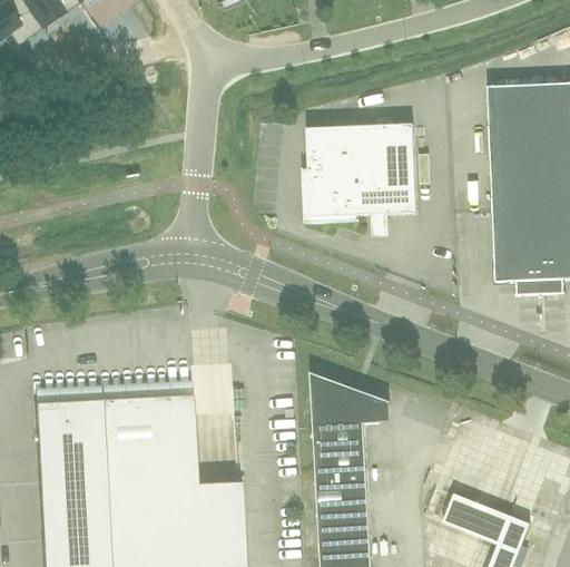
[(0,40),(10,35),(18,46),(41,28),(21,0),(2,0),(0,1),(0,40)]
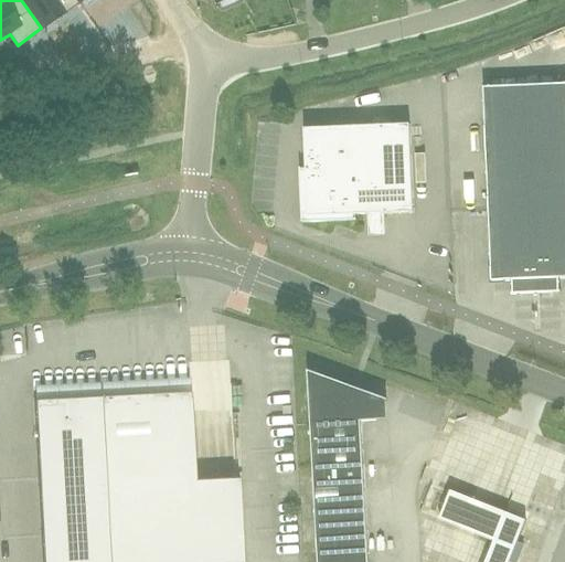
[(78,2),(76,0),(21,0),(41,28),(78,2)]
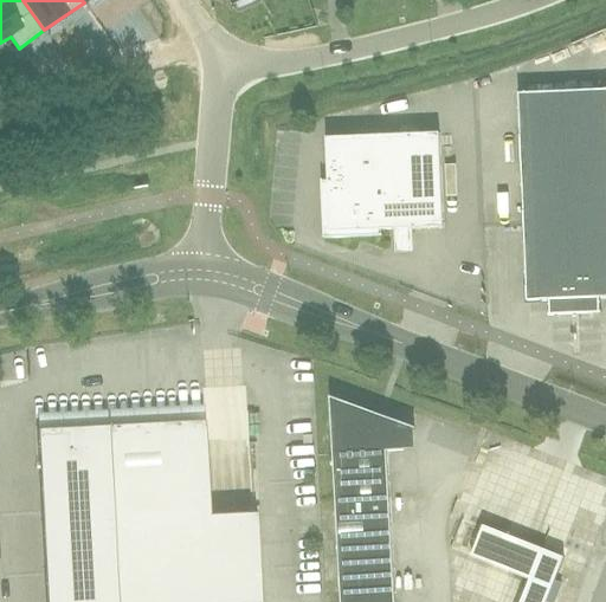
[(528,299),(550,298),(550,311),(549,311),(549,314),(601,311),(601,310),(600,310),(599,296),(605,296),(605,86),(519,91),(524,209),(528,299)]
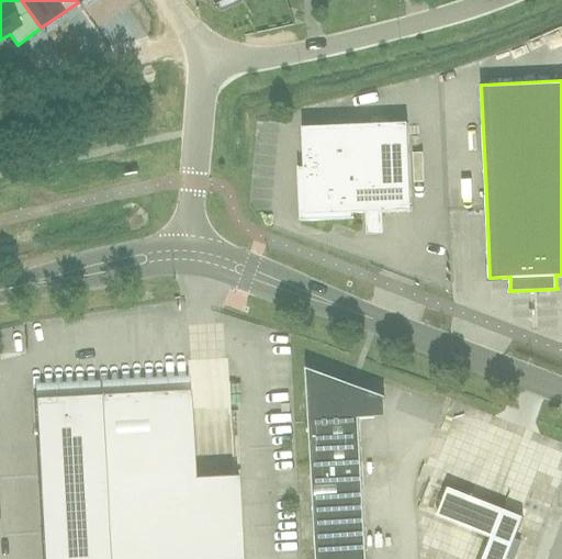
[(412,209),(407,122),(303,126),(304,165),(299,165),(301,220),(355,217),(355,211),(368,211),(369,231),(381,231),(380,211),(412,209)]
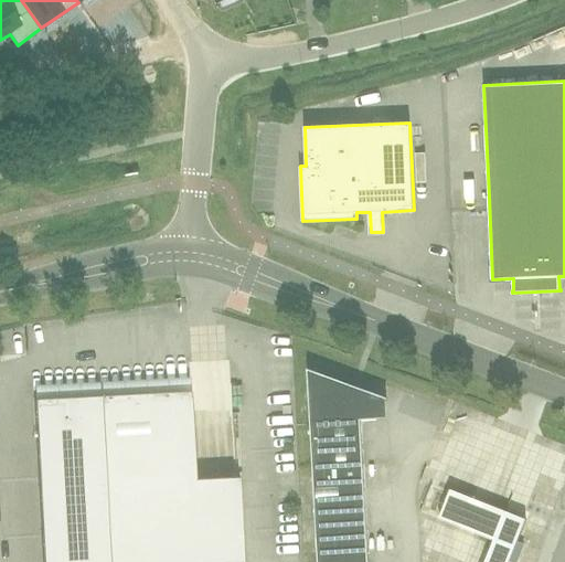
[(387,422),(387,398),(308,369),(318,561),(369,561),(361,423),(387,422)]
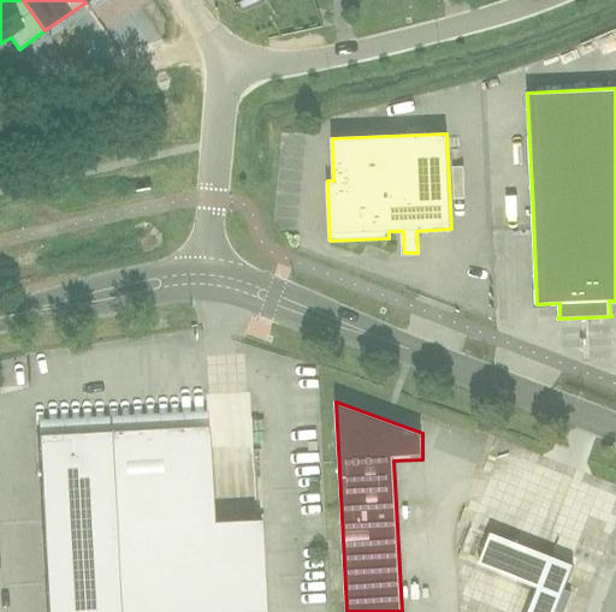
[(213,522),(208,426),(39,434),(47,611),(266,611),(261,520),(213,522)]
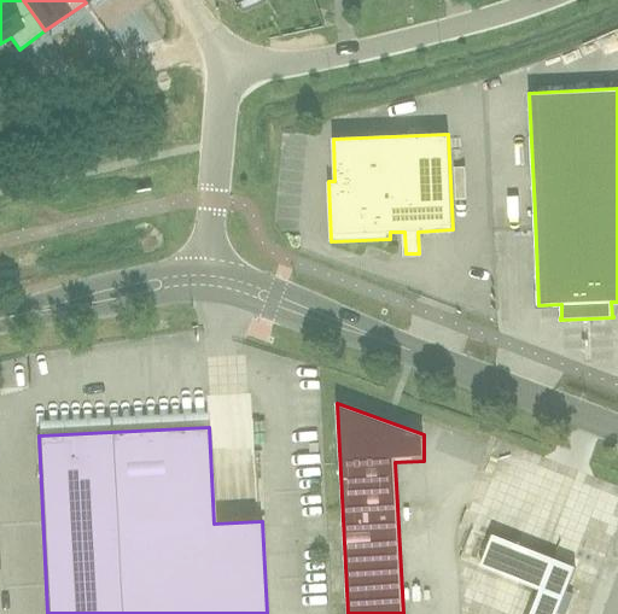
[(519,580),(531,549),(516,543),(503,574),(519,580)]
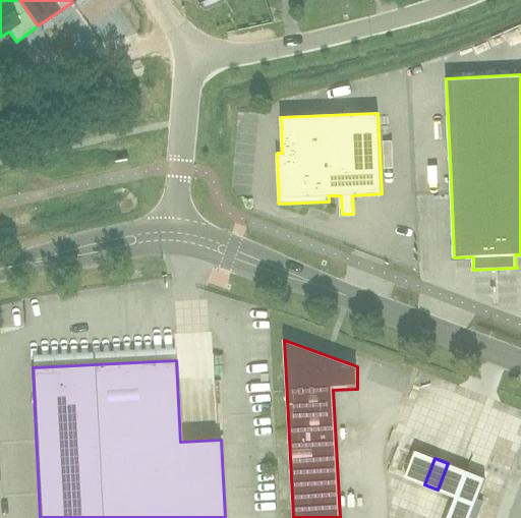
[(455,497),(446,517),(469,517),(470,517),(475,504),(466,501),(455,497)]
